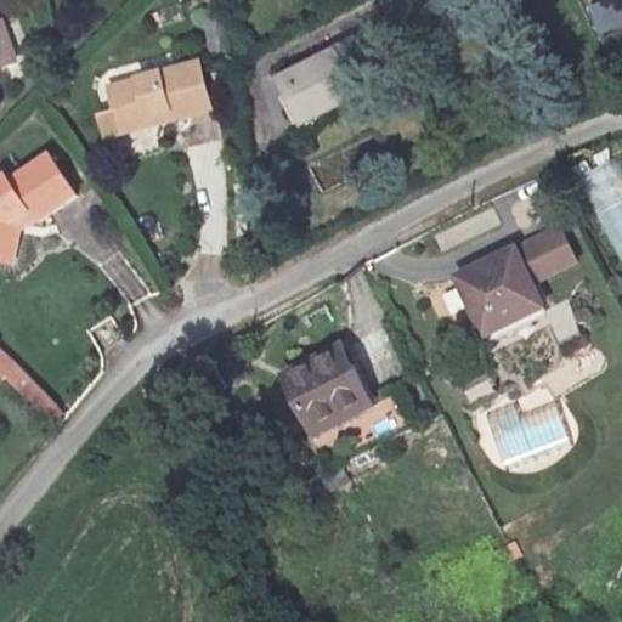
[(621,0),(605,0),(588,6),(598,34),(621,24),(621,0)]
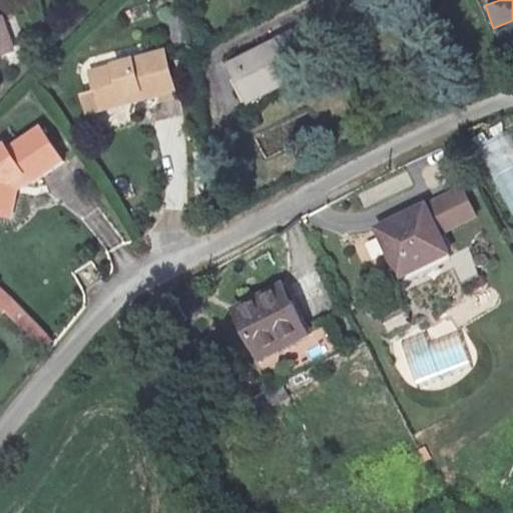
[(300,82),(280,47),(216,84),(237,120),(300,82)]
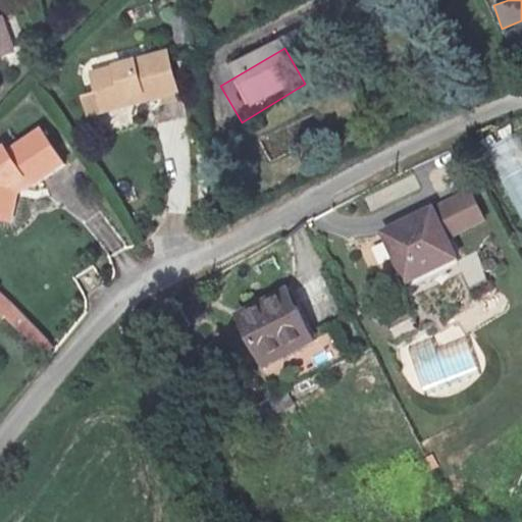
[(157,106),(146,69),(72,93),(79,112),(85,111),(91,128),(112,121),(110,112),(124,109),(126,116),(157,106)]
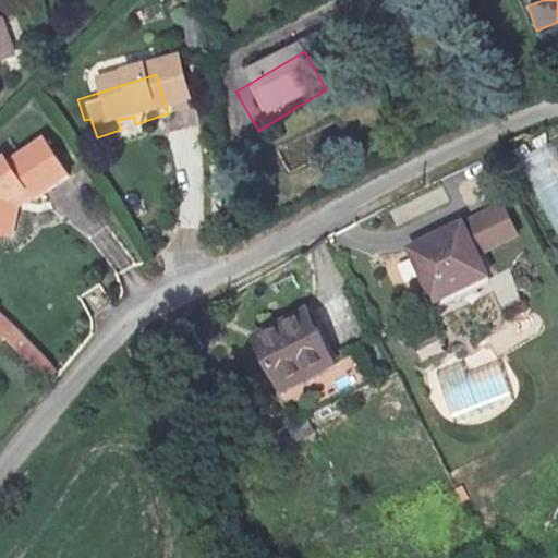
[(64,172),(38,136),(3,161),(0,157),(0,232),(12,233),(16,205),(13,198),(25,191),(31,198),(64,172)]
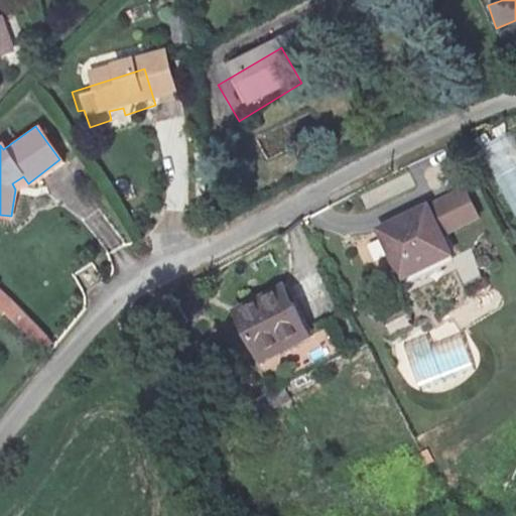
[(515,131),(515,127),(484,136),(512,231),(515,229),(515,131)]
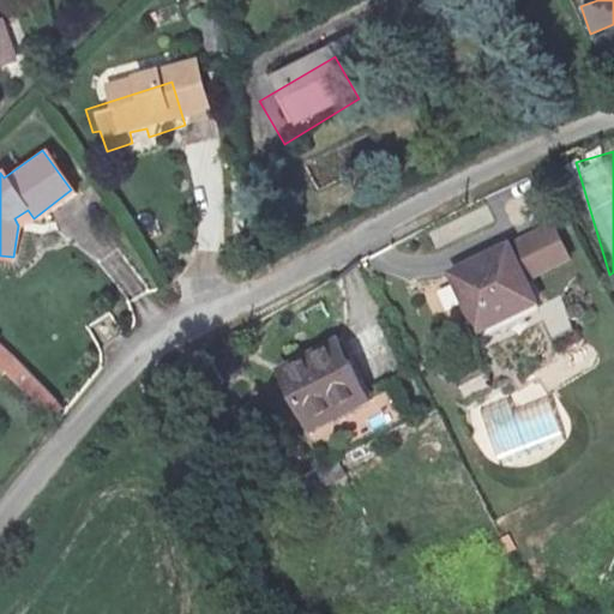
[(533,276),(571,258),(553,218),(515,236),(533,276)]
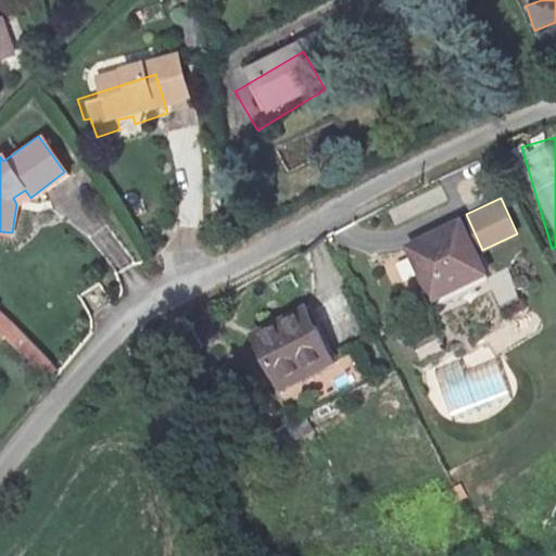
[(450,236),(399,266),(427,316),(479,285),(450,236)]
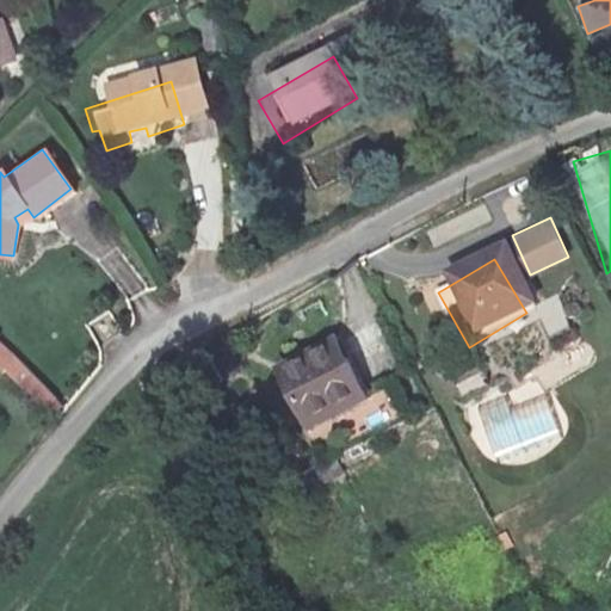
[(0,343),(0,370),(51,417),(66,402),(0,343)]
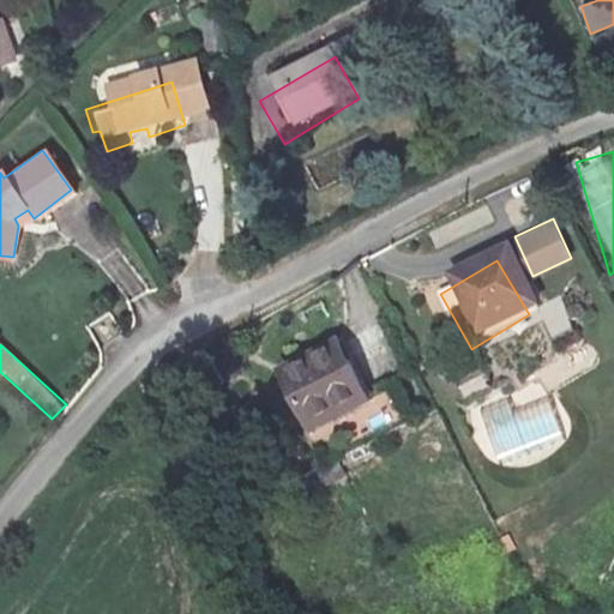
[(356,422),(325,367),(270,399),(302,455),(356,422)]
